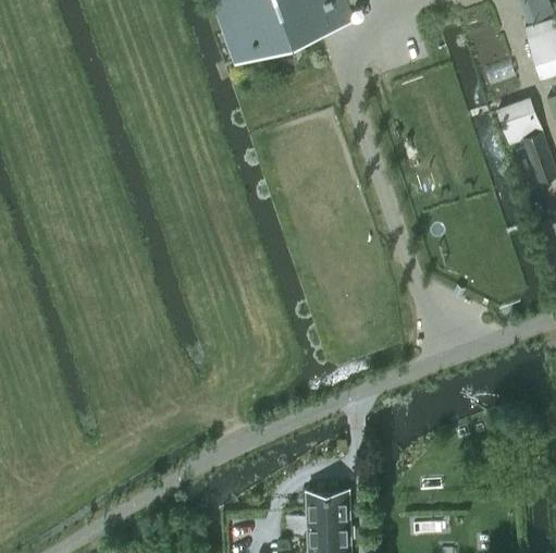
[(215,0),(238,61),(349,22),(342,0),(215,0)]
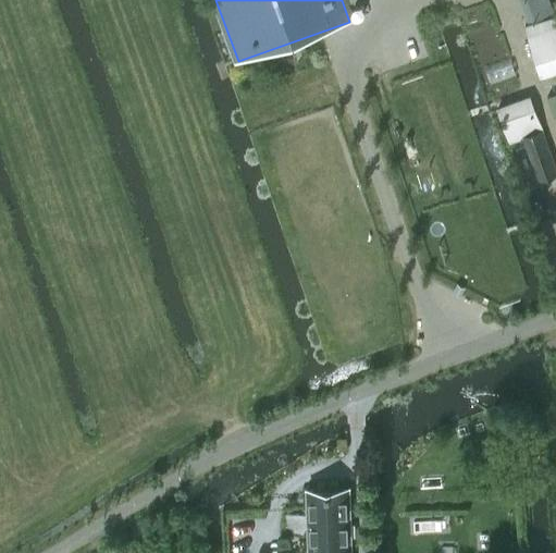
[(542,17),(536,0),(523,0),(518,2),(524,23),(542,17)]
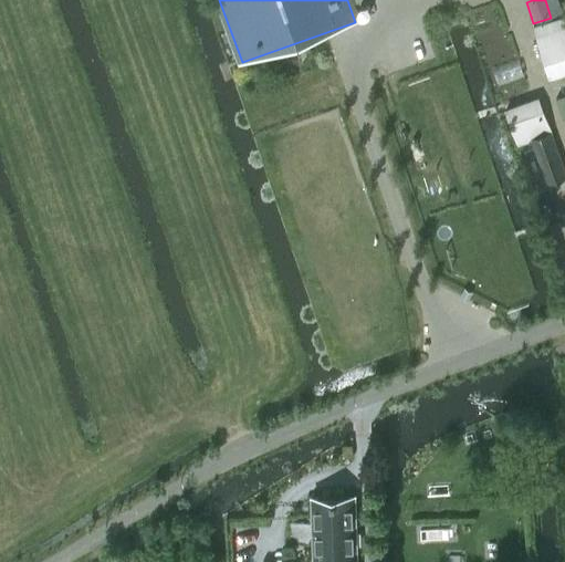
[(564,75),(564,20),(533,30),(548,81),(564,75)]
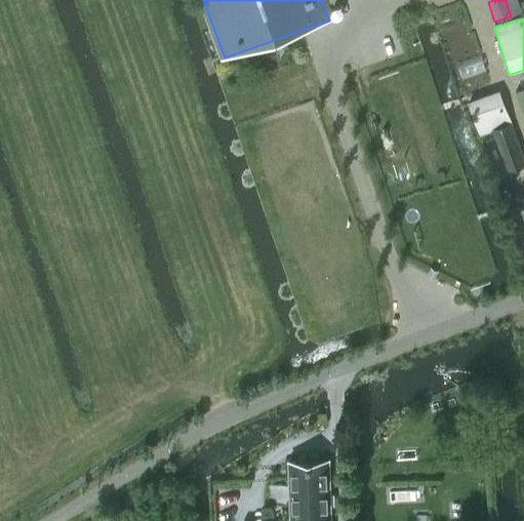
[(523,89),(514,94),(520,112),(523,110),(523,89)]
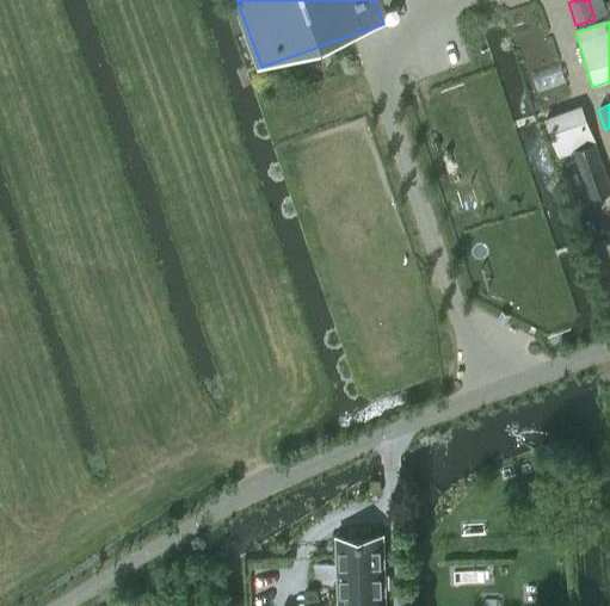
[(574,154),(593,147),(595,146),(581,111),(546,124),(559,160),(574,154)]
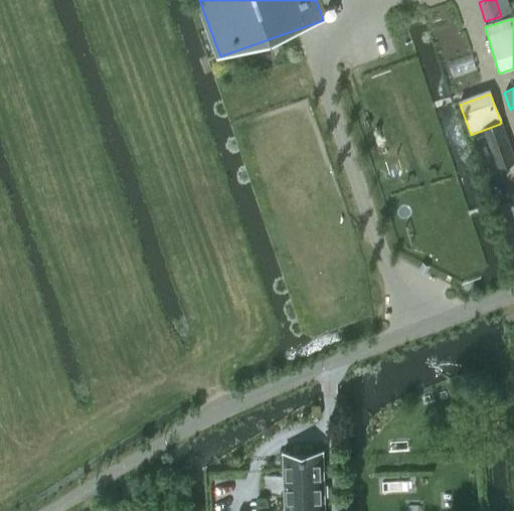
[(484,130),(499,171),(513,165),(513,160),(500,124),(484,130)]
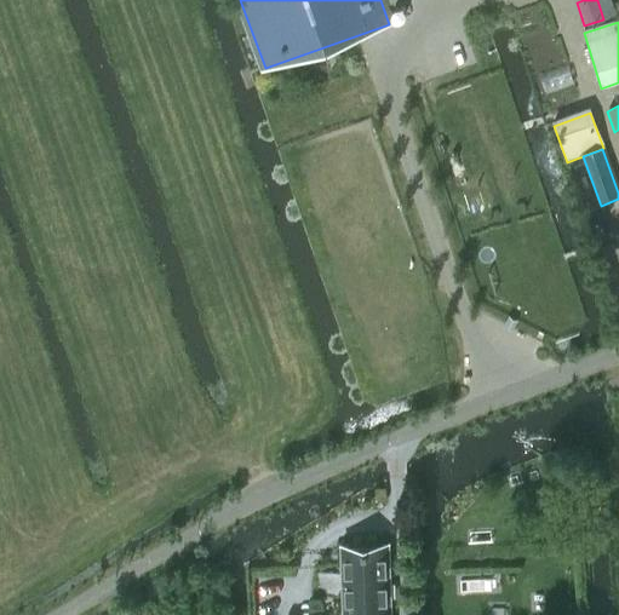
[(389,614),(388,546),(342,549),(340,549),(342,574),(317,574),(317,596),(342,595),(343,614),(389,614)]
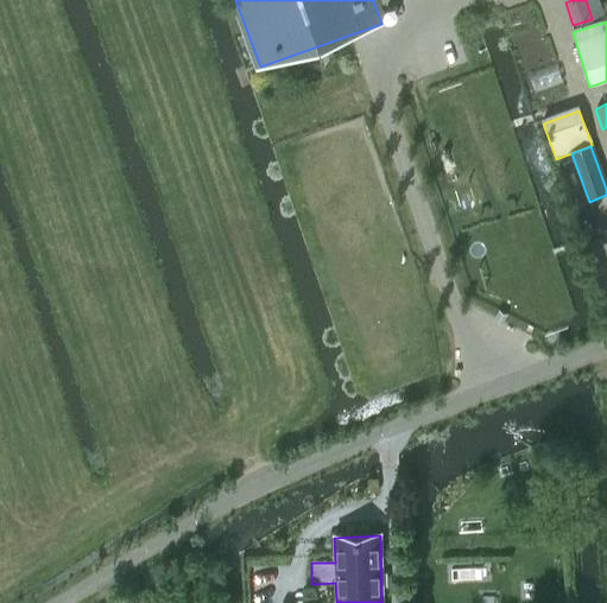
All buildings are outlined.
